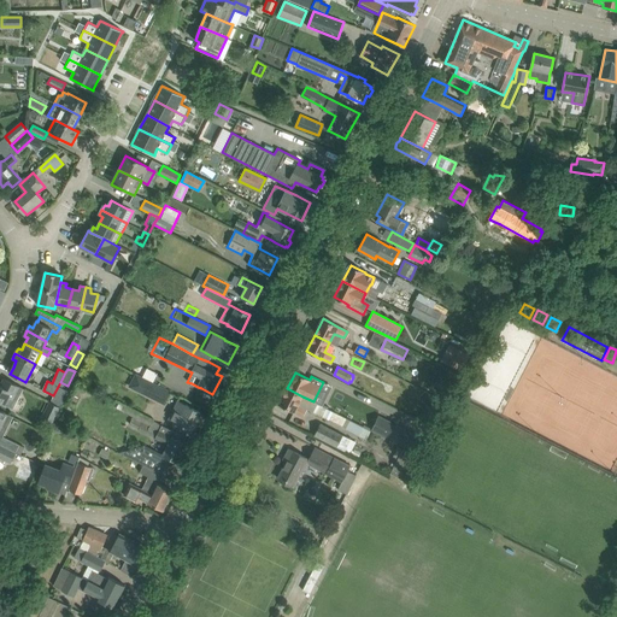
[(136,391),(163,405),(170,392),(135,375),(129,386),(136,389),(136,391)]
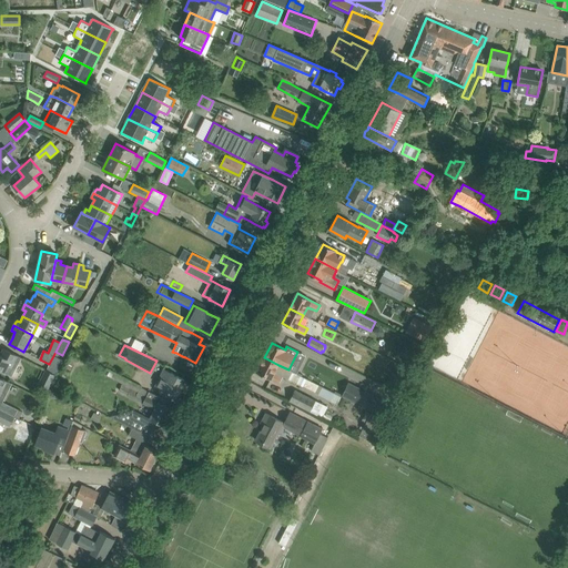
[(0,369),(12,376),(21,358),(3,348),(0,355),(0,354),(0,369)]
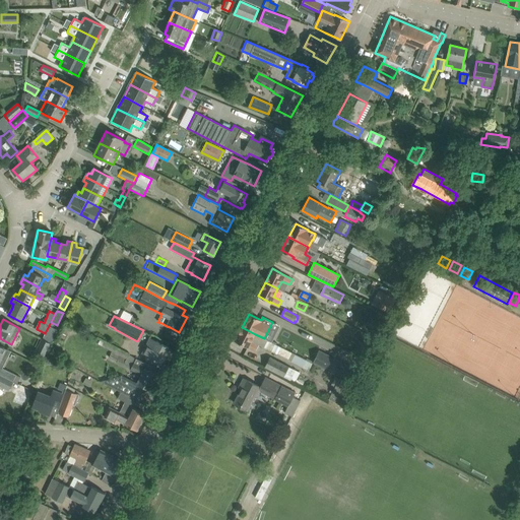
[(255,334),(242,327),(235,341),(248,347),(255,351),(258,345),(251,341),(252,339),(264,346),(263,347),(291,362),(295,354),(267,340),(255,334)]
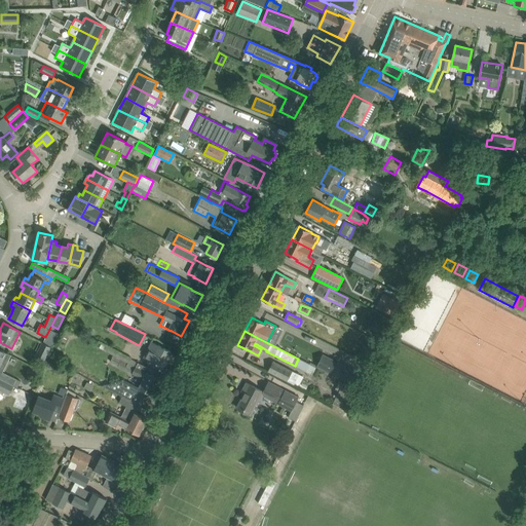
[(51,347),(42,342),(35,355),(44,361),(51,347)]
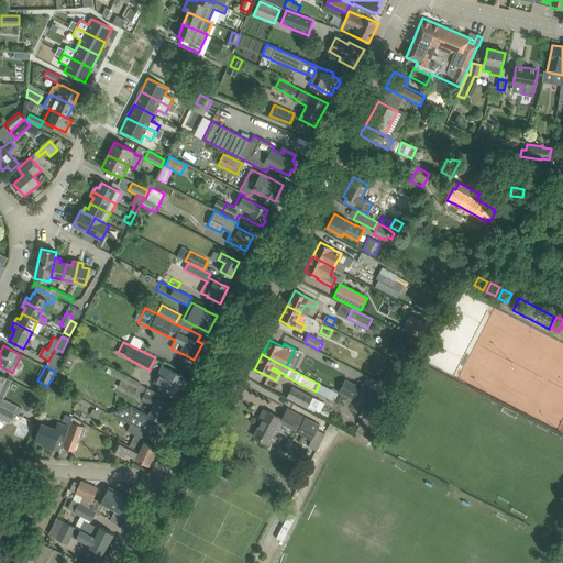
[(155,383),(165,387),(175,393),(183,376),(169,370),(163,366),(155,383)]
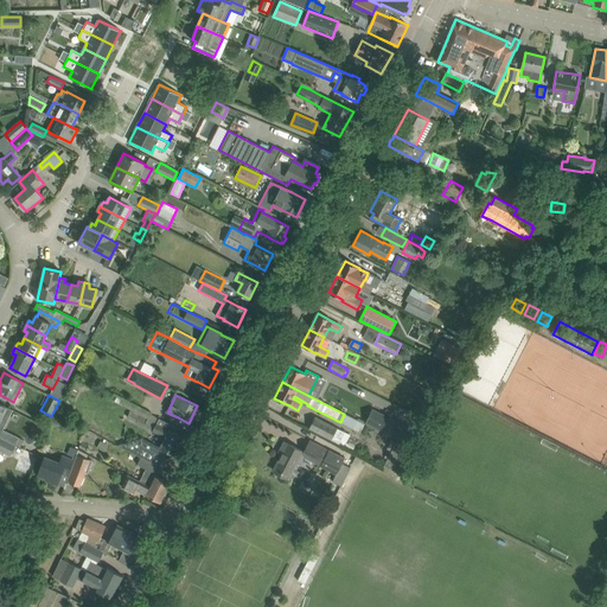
[(421,398),(419,404),(428,409),(432,403),(421,398)]
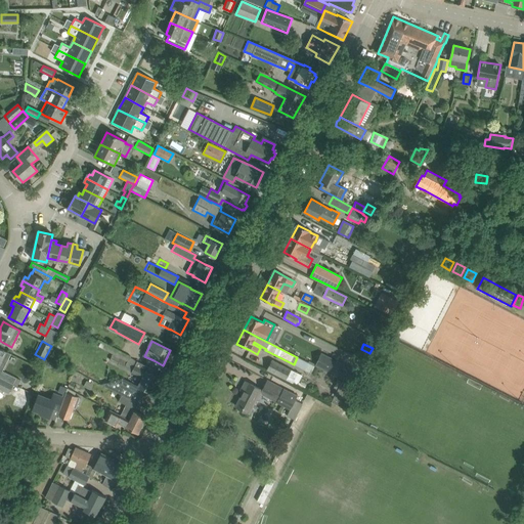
[(0,368),(3,370),(11,354),(0,348),(0,368)]
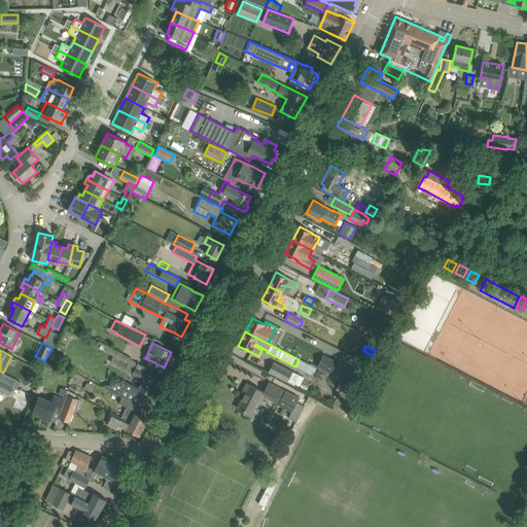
[(118,367),(133,374),(144,380),(139,388),(152,395),(160,379),(155,377),(157,373),(130,360),(129,362),(123,360),(124,358),(118,356),(117,358),(113,356),(110,362),(118,366),(118,367)]
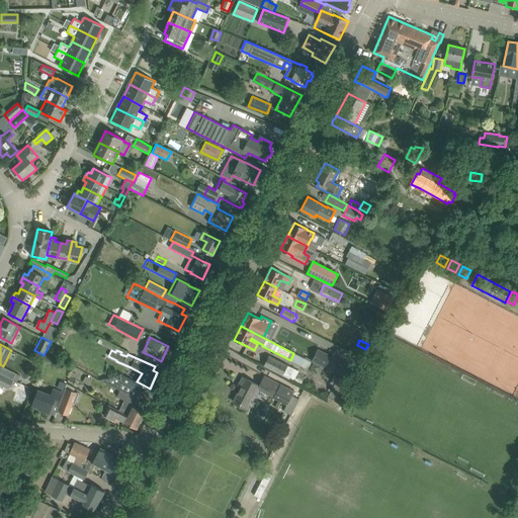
[(319,350),(312,362),(320,366),(327,370),(345,379),(351,367),(333,358),(327,354),(319,350)]
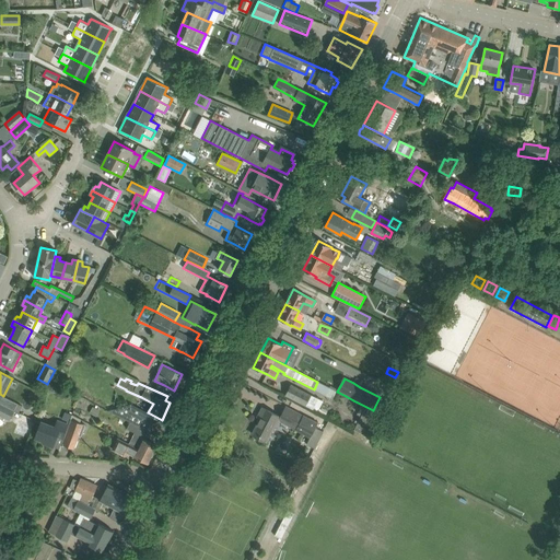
[(329,395),(333,388),(318,381),(314,388),(329,395)]
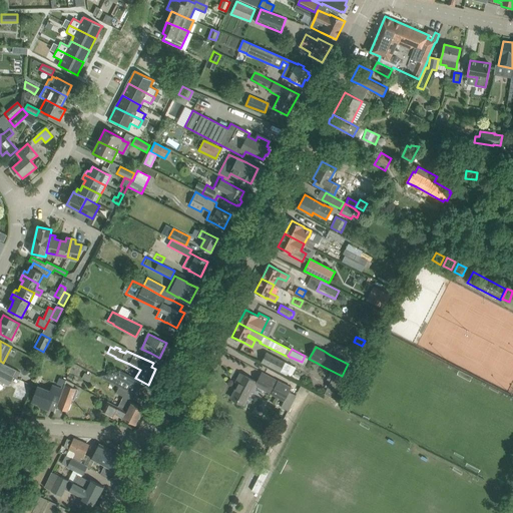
[(45,352),(44,355),(45,358),(48,359),(51,358),(52,355),(51,352),(48,351),(45,352)]
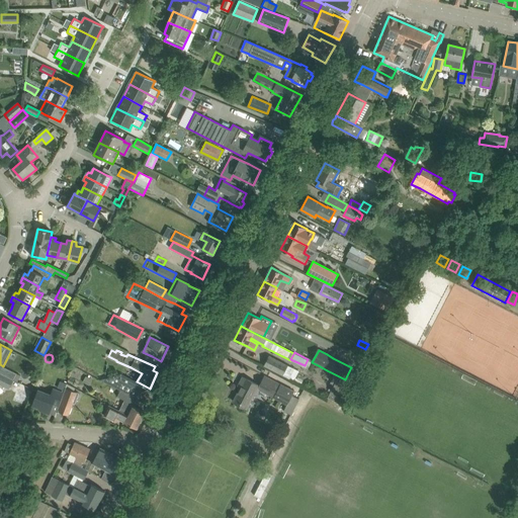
[(269,356),(269,357),(264,365),(289,378),(294,369),(287,365),(269,356)]
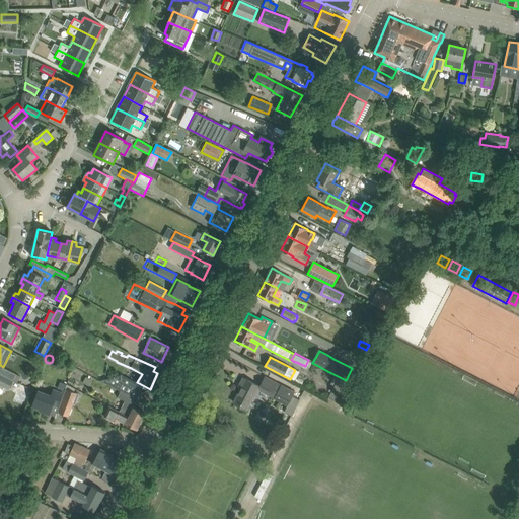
[(1,367),(0,369),(0,373),(13,380),(16,374),(1,367)]
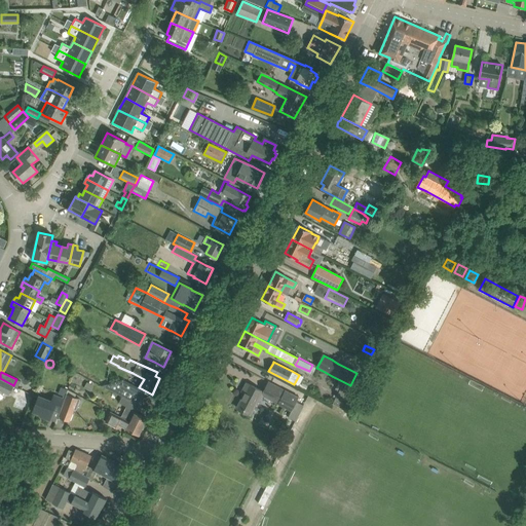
[(13,385),(0,378),(0,389),(9,395),(13,385)]
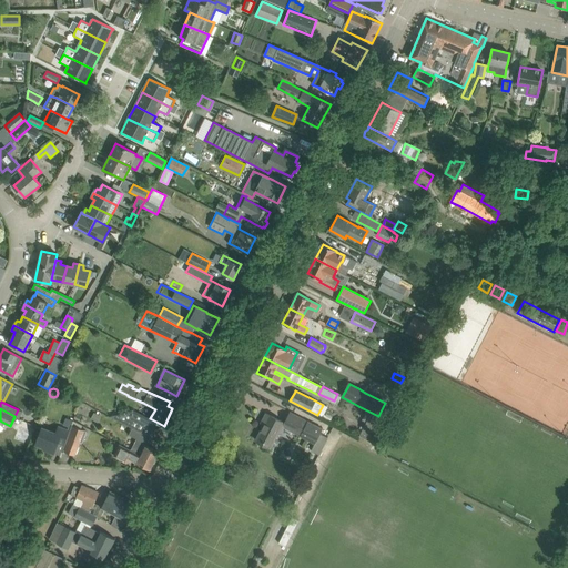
[(284,427),(295,433),(301,423),(303,418),(290,412),(284,423),(266,414),(262,423),(265,424),(256,442),(270,447),(276,433),(281,435),(284,427)]
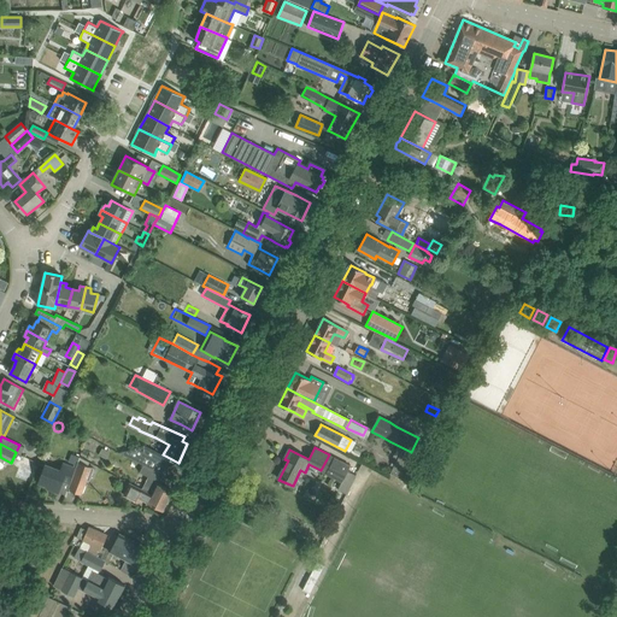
[(418,457),(413,454),(403,448),(391,474),(405,481),(418,457)]
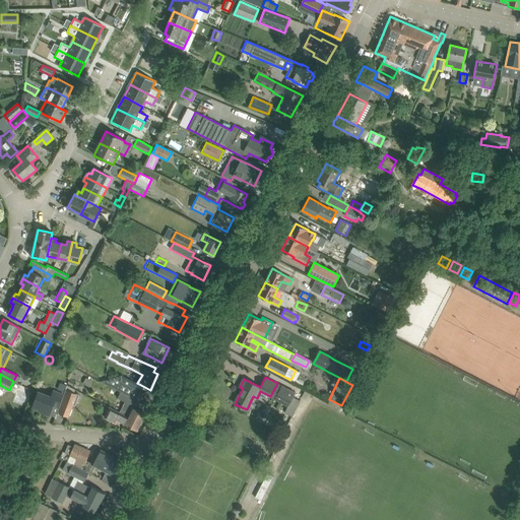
[(105,384),(121,392),(128,396),(133,387),(118,380),(105,384)]
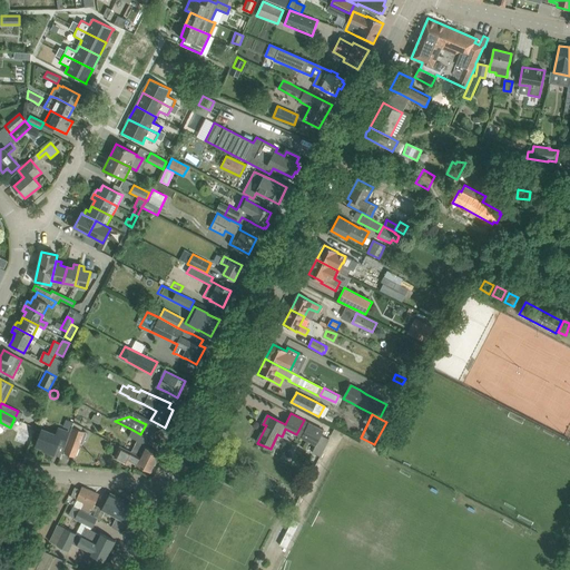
[(58,445),(65,448),(70,433),(69,432),(74,422),(66,420),(64,426),(68,429),(67,431),(62,429),(62,430),(59,429),(56,434),(42,430),(36,446),(45,450),(43,451),(55,455),(58,445)]
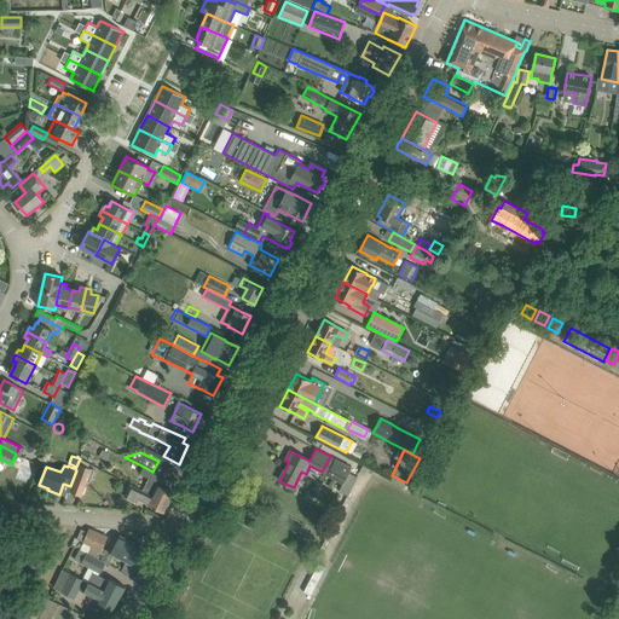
[(328,461),(322,472),(343,484),(339,491),(347,496),(357,478),(348,473),(352,468),(335,460),(333,463),(328,461)]
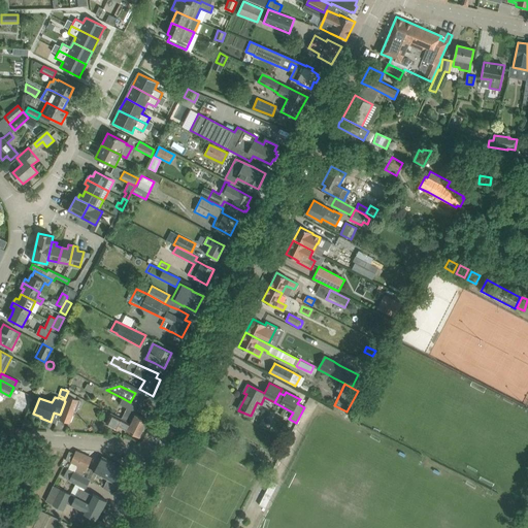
[(67,395),(65,401),(60,415),(58,418),(60,419),(60,420),(69,423),(74,410),(76,411),(80,401),(67,395)]
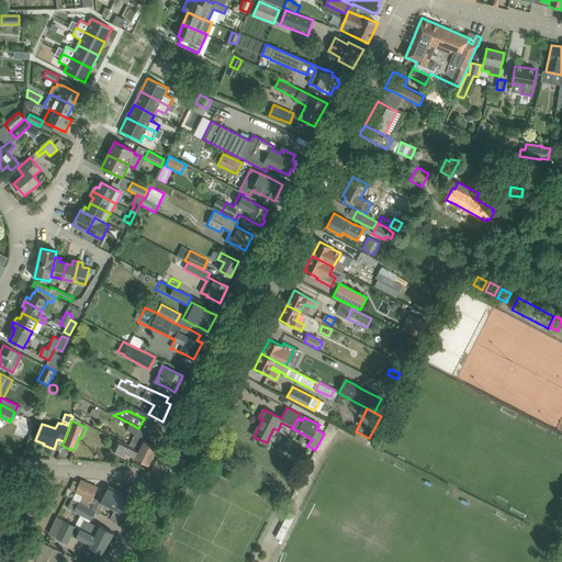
[(138,428),(131,424),(127,430),(135,434),(138,428)]
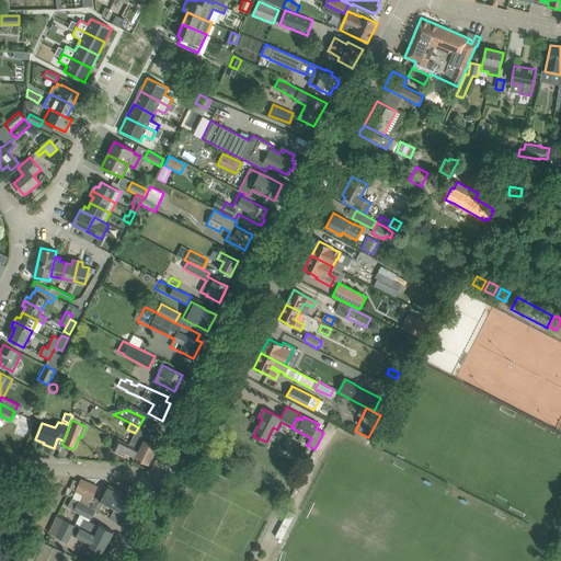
[(134,436),(129,445),(138,449),(139,447),(153,455),(158,447),(144,439),(142,441),(134,436)]
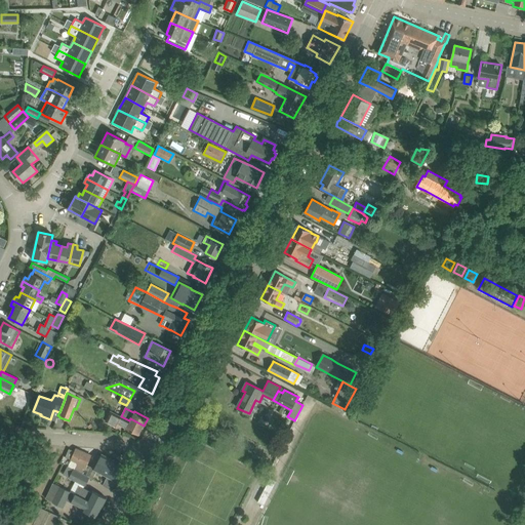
[(129,420),(121,416),(111,411),(106,421),(117,428),(119,425),(139,435),(144,426),(130,418),(129,420)]
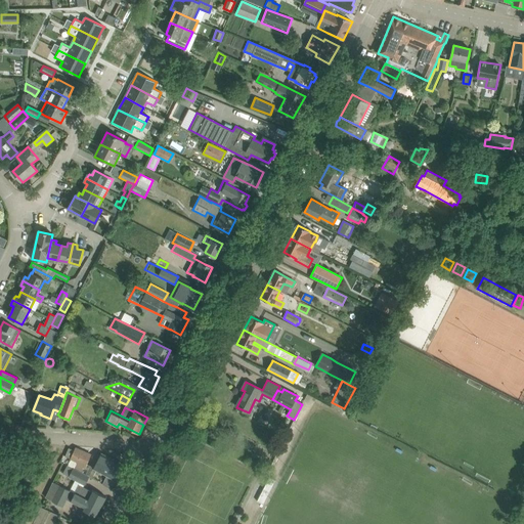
[(71,460),(68,466),(74,469),(86,476),(91,466),(87,464),(91,454),(76,448),(75,450),(69,447),(64,456),(71,460)]
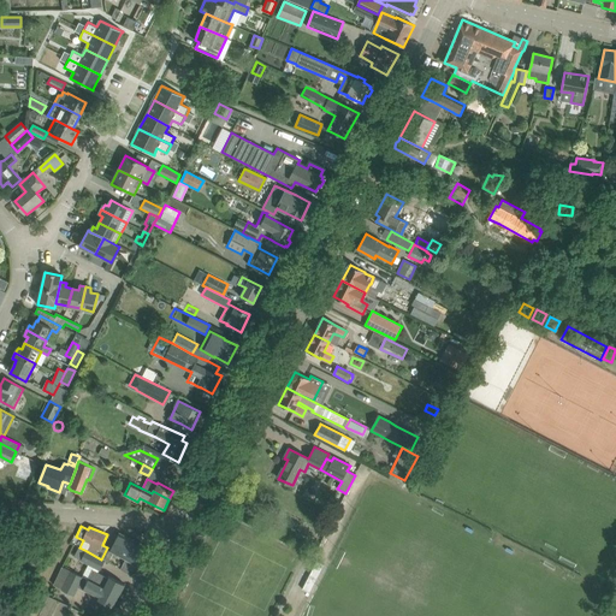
[(101,560),(105,561),(108,563),(113,552),(125,560),(120,569),(130,574),(144,546),(119,533),(117,537),(114,534),(107,548),(101,560)]
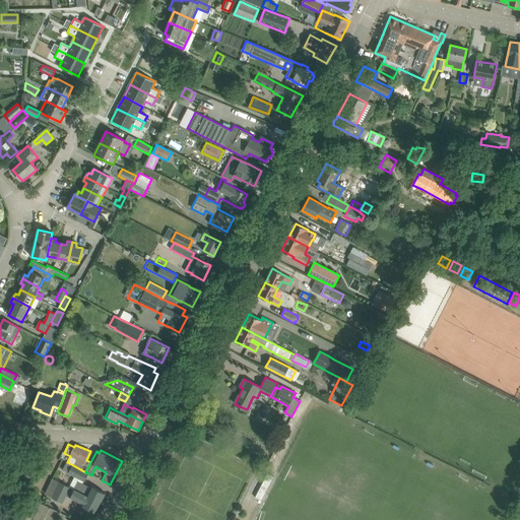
[(84,481),(88,473),(85,472),(73,465),(67,462),(63,470),(69,473),(84,481)]
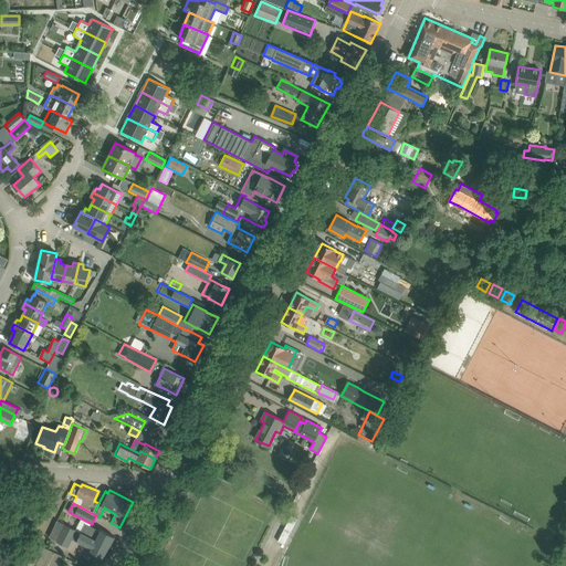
[(292,515),(279,542),(284,545),(297,519),(292,515)]
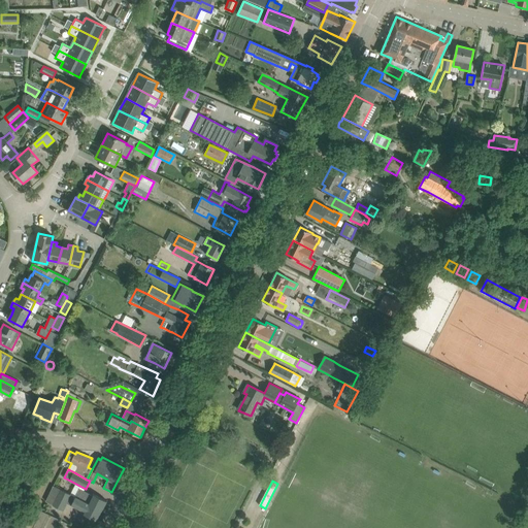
[(79,489),(75,497),(102,510),(107,501),(93,494),(92,495),(79,489)]
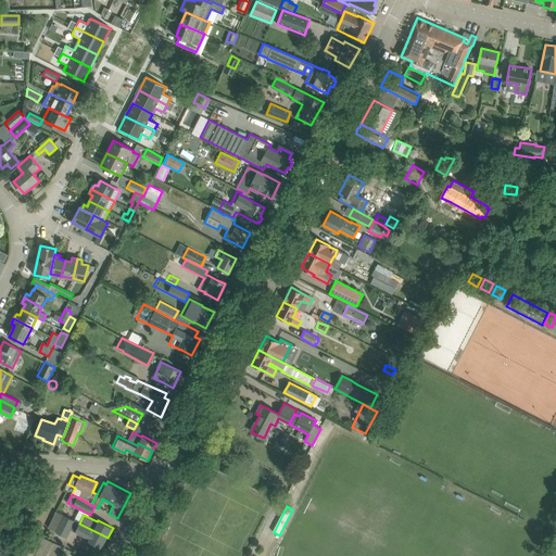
[(108,538),(79,523),(64,516),(55,532),(66,538),(71,529),(75,532),(88,539),(87,540),(102,548),(108,538)]
